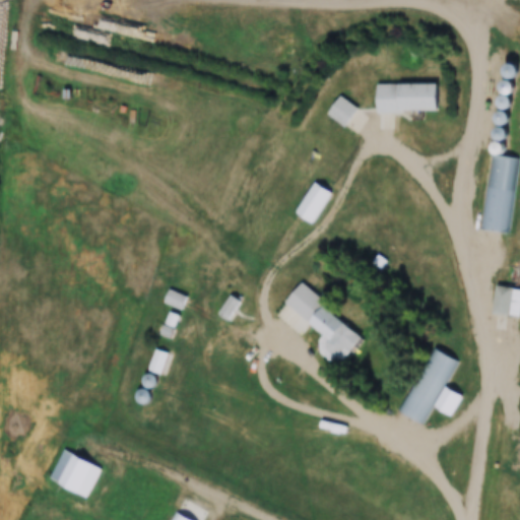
[(518,70),(513,61),(503,66),(508,75),(518,70)]
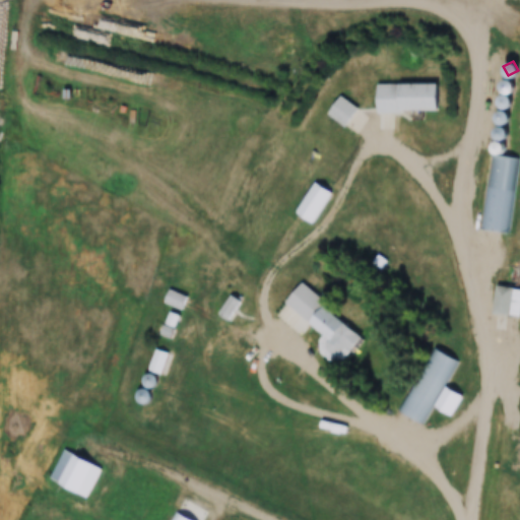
[(378,83),(378,129),(393,129),(393,111),(441,111),(441,83),(378,83)]
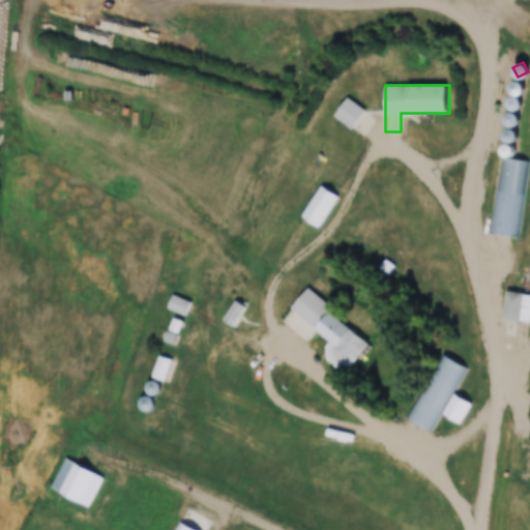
[(375,121),(350,96),(334,113),(358,137),(375,121)]
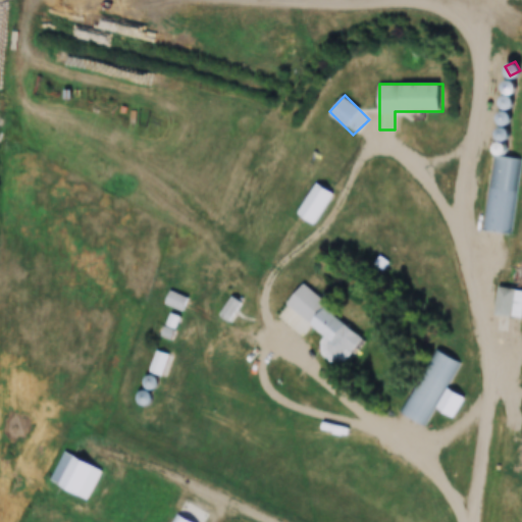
[(491,155),(481,231),(511,235),(520,159),(491,155)]
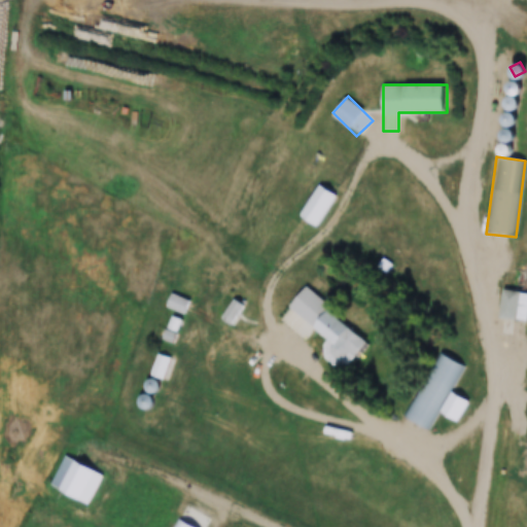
[(317,226),(337,196),(319,183),(300,215),(317,226)]
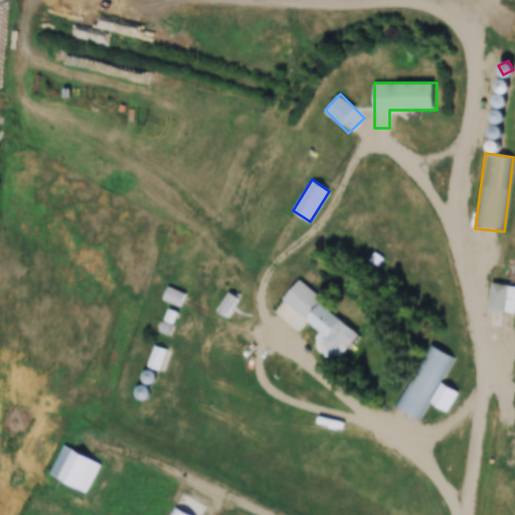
[(347,321),(298,281),(272,313),(297,333),(306,322),(330,341),(347,321)]
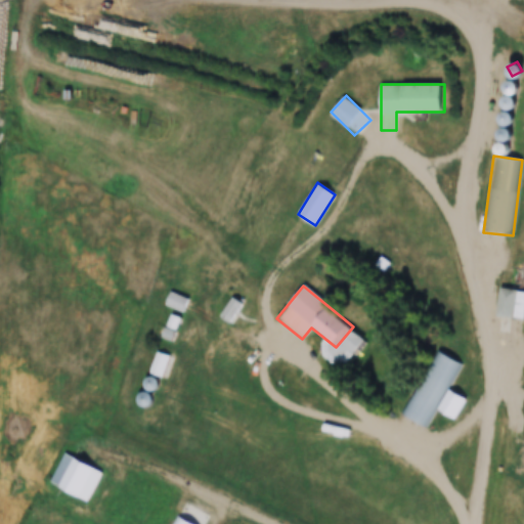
[(499,318),(523,318),(523,291),(499,291),(499,318)]
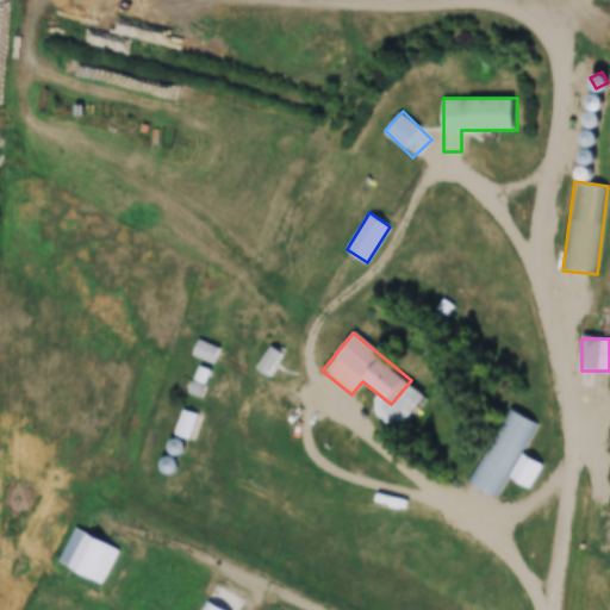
[(217,360),(221,348),(209,344),(204,356),(217,360)]
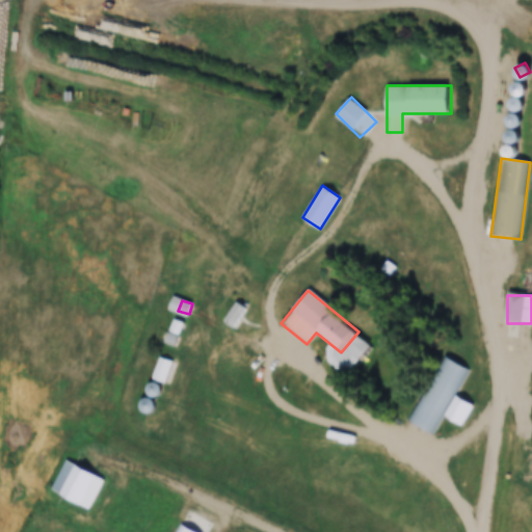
[(234,328),(247,309),(235,300),(221,321),(234,328)]
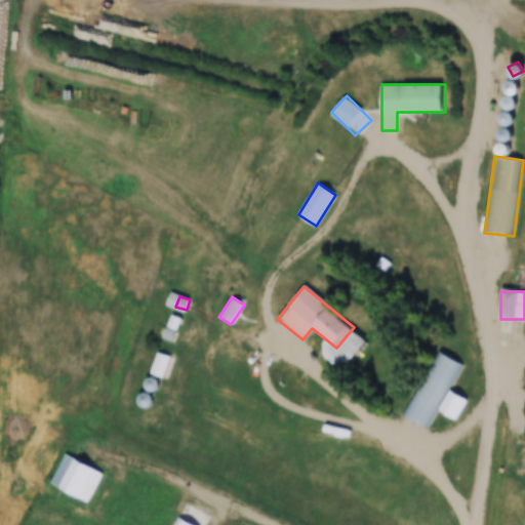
[(461,363),(436,350),(402,415),(427,427),(436,409),(456,419),(468,399),(448,390),(461,363)]
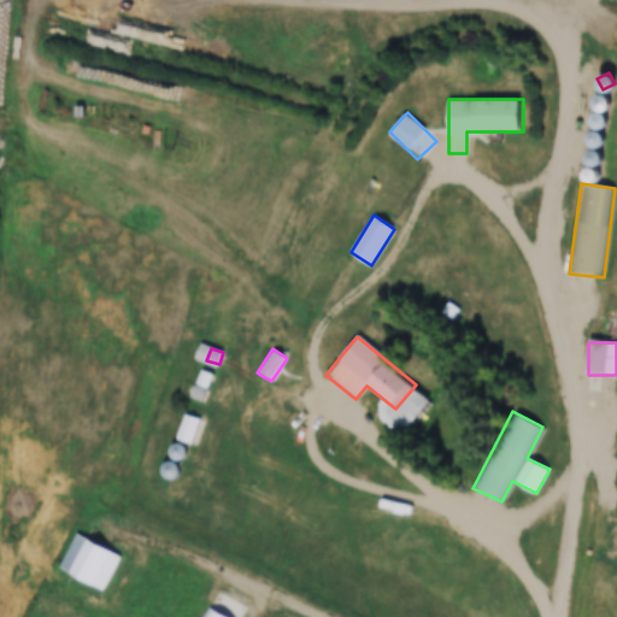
[(201,418),(184,413),(176,439),(193,445),(201,418)]
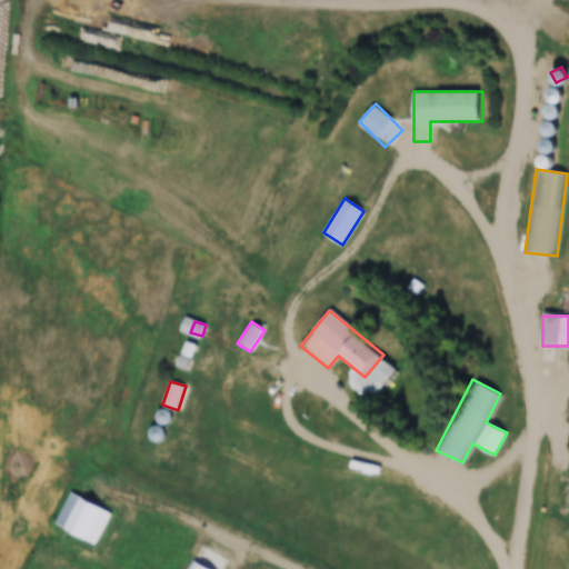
[(55,525),(99,543),(113,511),(69,492),(55,525)]
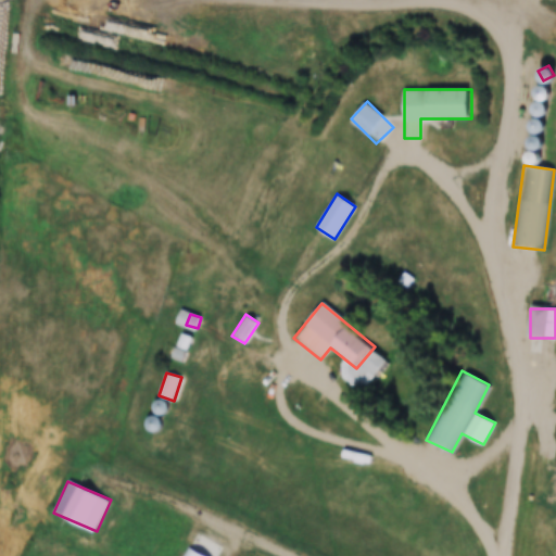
[(206,555),(186,546),(180,555),(206,555)]
